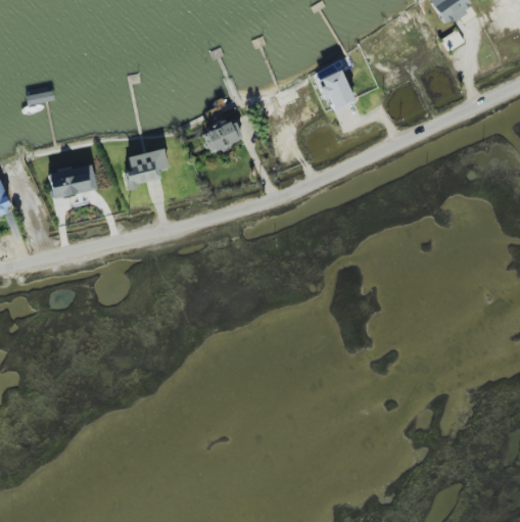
[(431,0),(448,25),(475,6),(470,0),(431,0)]
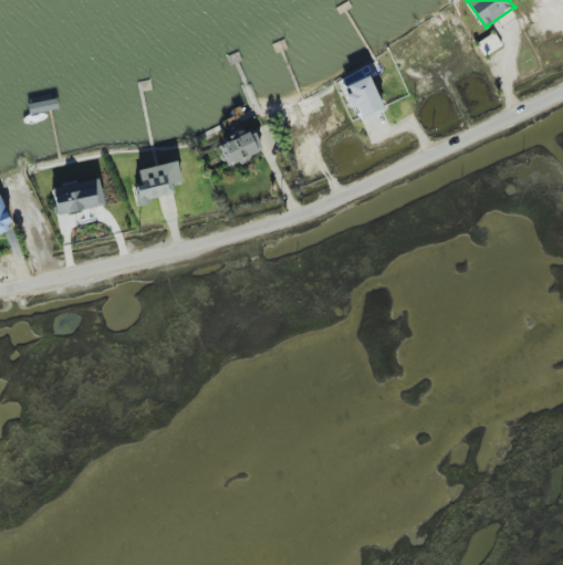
[(480,41),(488,54),(506,45),(498,32),(480,41)]
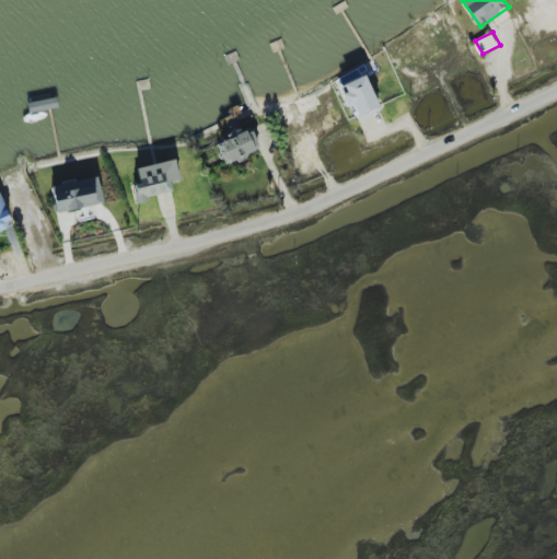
[(351,106),(356,105),(361,117),(382,108),(367,74),(341,84),(351,106)]
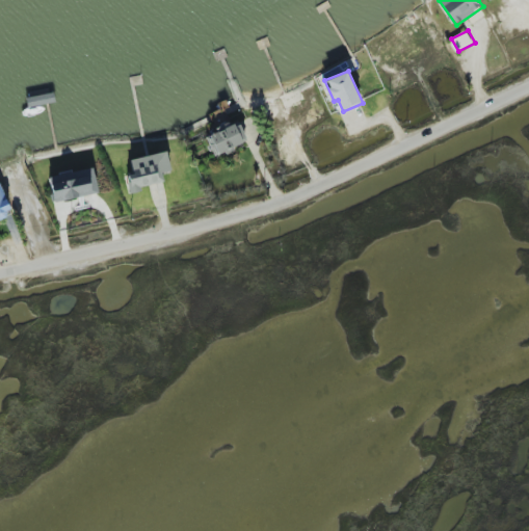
[(242,121),(232,125),(230,118),(217,123),(220,131),(209,135),(215,153),(248,141),(242,121)]
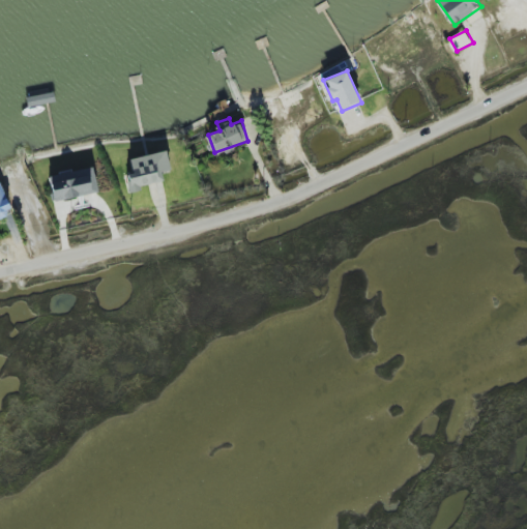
[(132,192),(144,189),(143,185),(166,180),(164,171),(172,169),(168,150),(132,158),(135,172),(128,174),(132,192)]
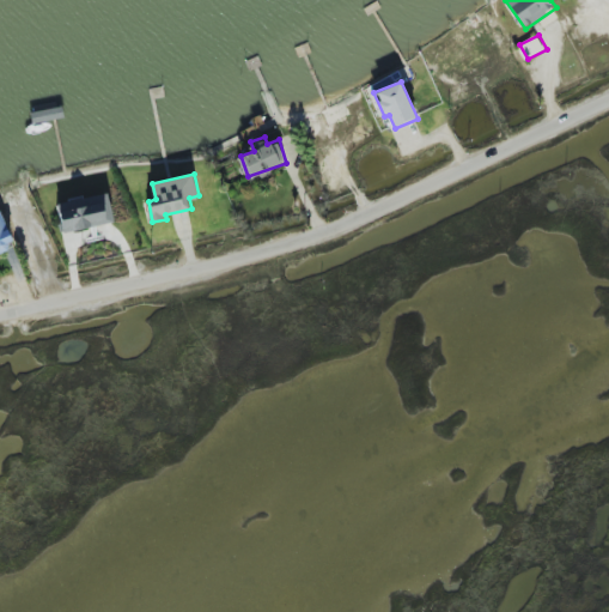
[(65,231),(116,222),(110,192),(59,201),(65,231)]
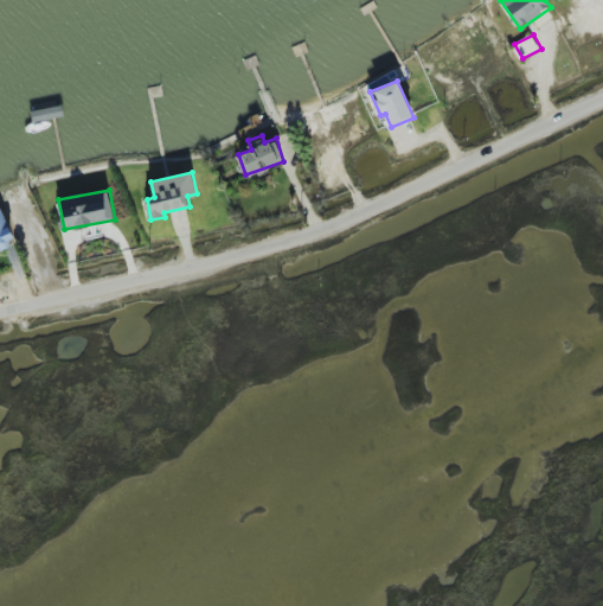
[(0,250),(17,243),(1,209),(0,208),(0,250)]
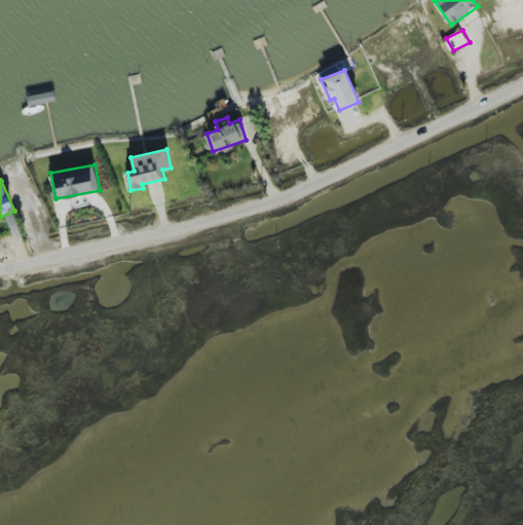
All buildings are outlined.
